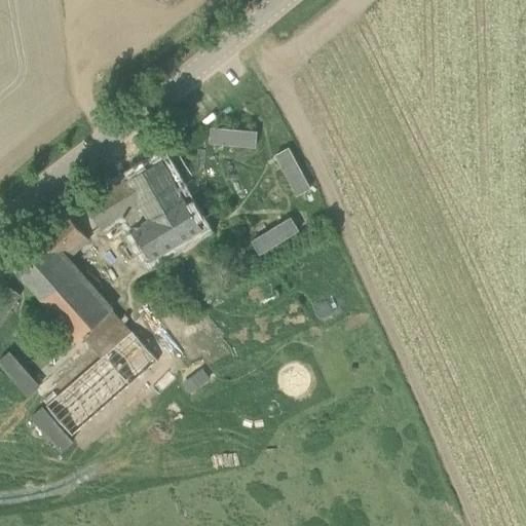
[(211,143),(256,146),(257,132),(212,127),(211,143)]
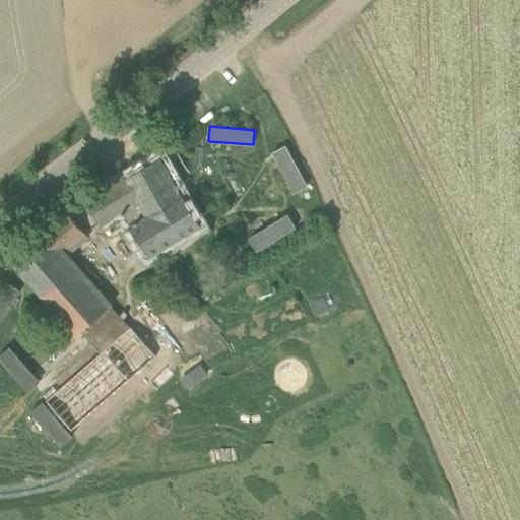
[(289,140),(275,146),(294,187),(308,181),(289,140)]
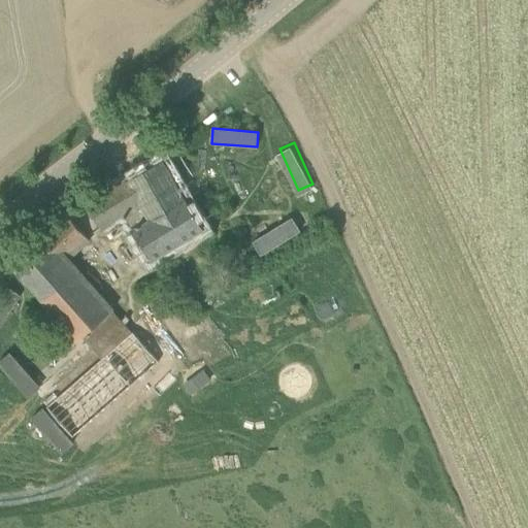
[(179,149),(163,159),(87,204),(101,228),(125,215),(152,260),(177,244),(204,229),(186,198),(202,188),(179,149)]
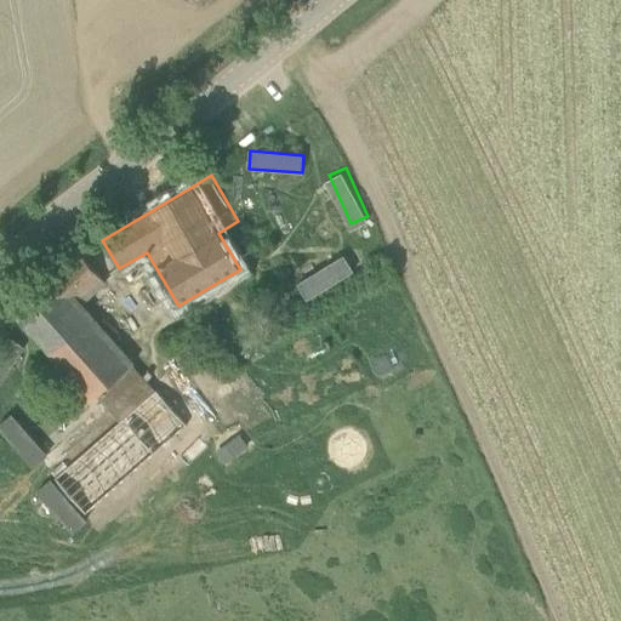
[(120,422),(157,391),(134,365),(134,364),(81,305),(106,283),(80,254),(13,312),(68,375),(91,402),(97,397),(120,422)]
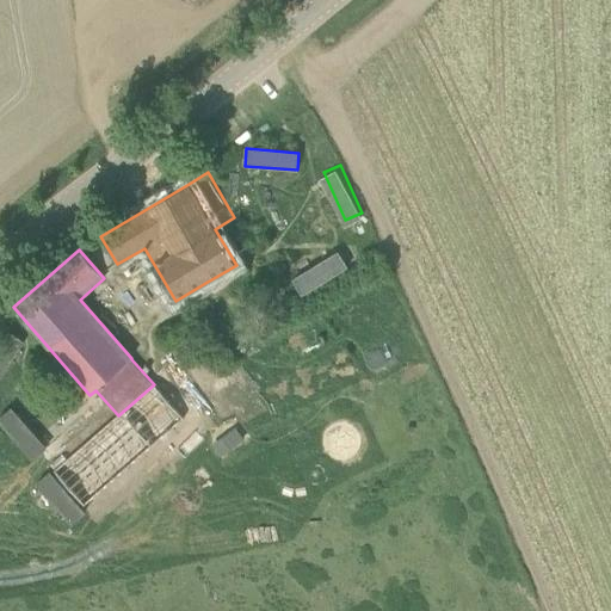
[(294,281),(302,295),(347,267),(339,253),(294,281)]
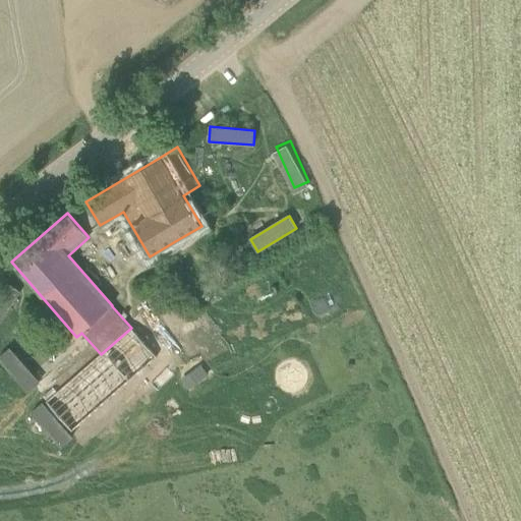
[(136,284),(142,294),(165,281),(158,271),(136,284)]
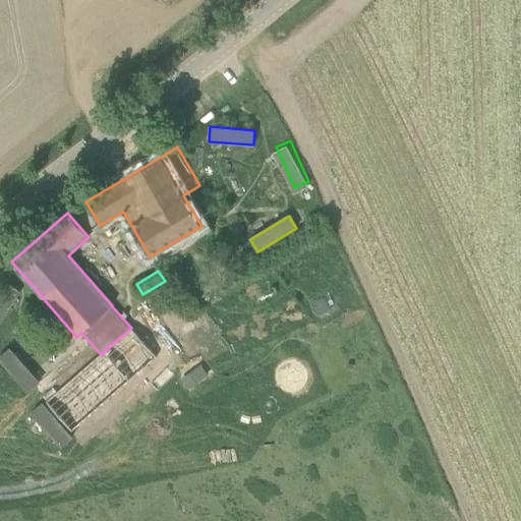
[(0,323),(20,291),(8,283),(0,295),(0,323)]
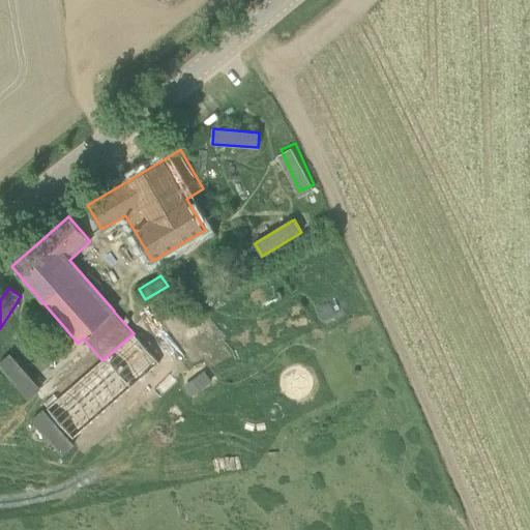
[(74,439),(159,363),(134,333),(102,360),(47,409),(74,439)]
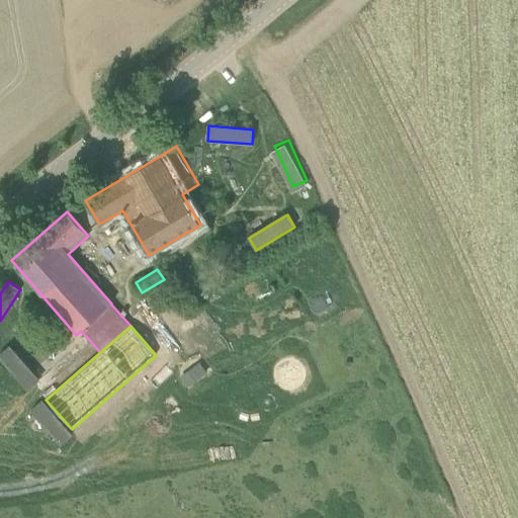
[(39,380),(10,346),(0,354),(0,357),(28,390),(39,380)]
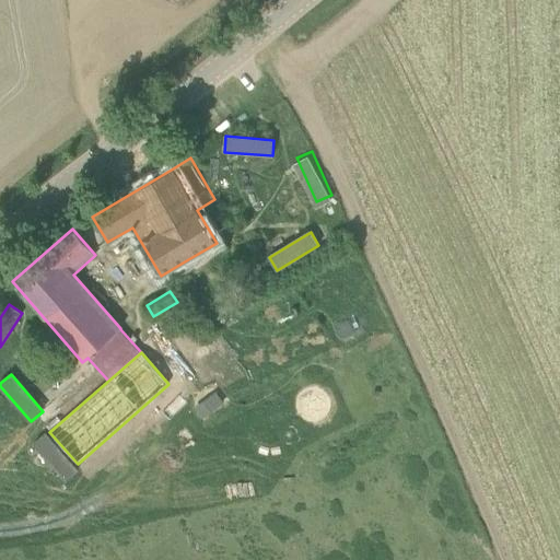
[(78,470),(46,433),(34,444),(66,480),(78,470)]
